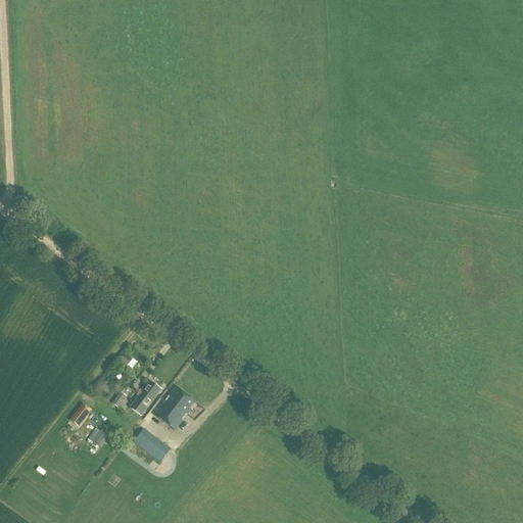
[(119,362),(126,367),(131,359),(124,353),(119,362)]
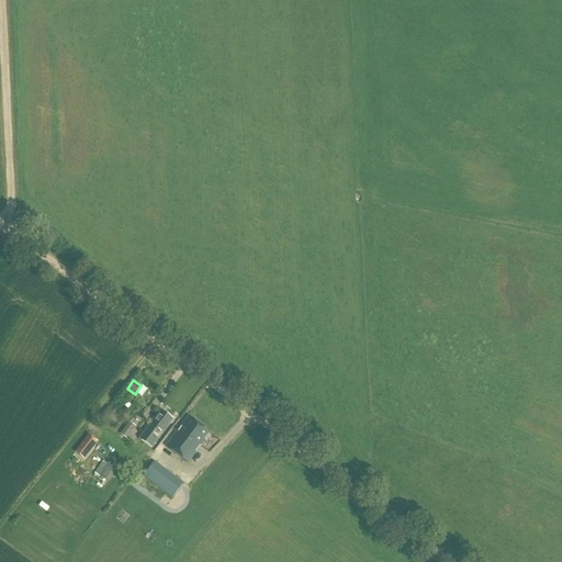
[(152,448),(172,419),(160,411),(139,439),(152,448)]
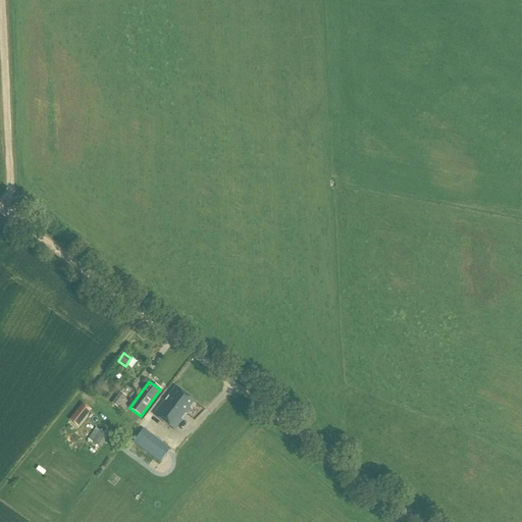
[(154,415),(174,430),(195,402),(175,387),(168,396),(165,400),(154,415)]
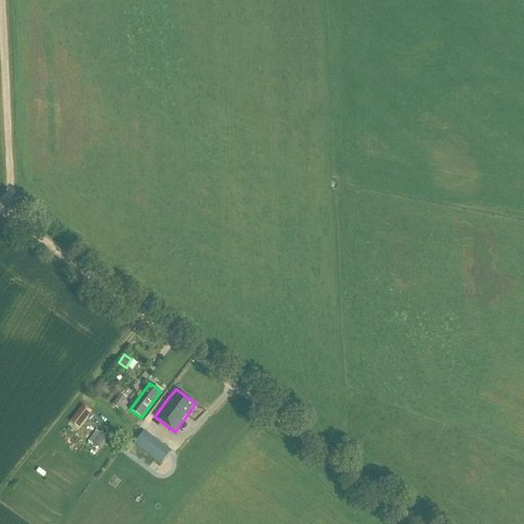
[(112,405),(118,409),(126,397),(120,393),(112,405)]
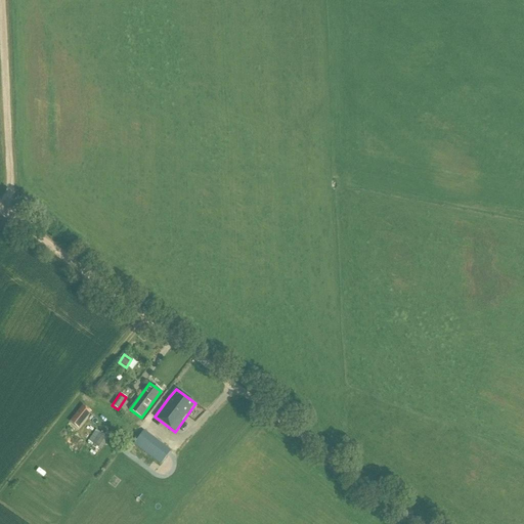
[(91,411),(83,405),(70,422),(78,428),(91,411)]
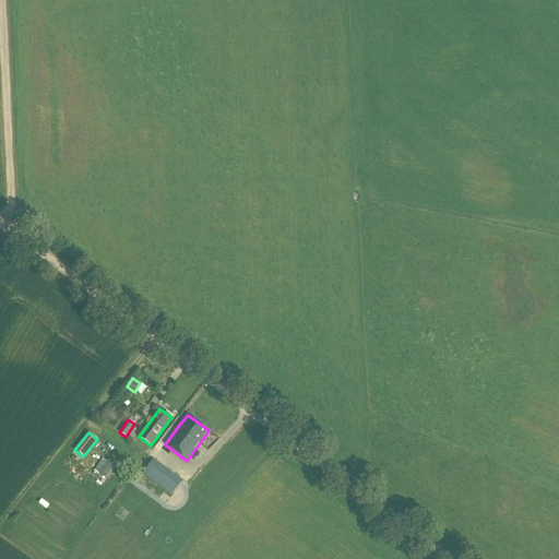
[(97,474),(107,480),(126,453),(116,447),(97,474)]
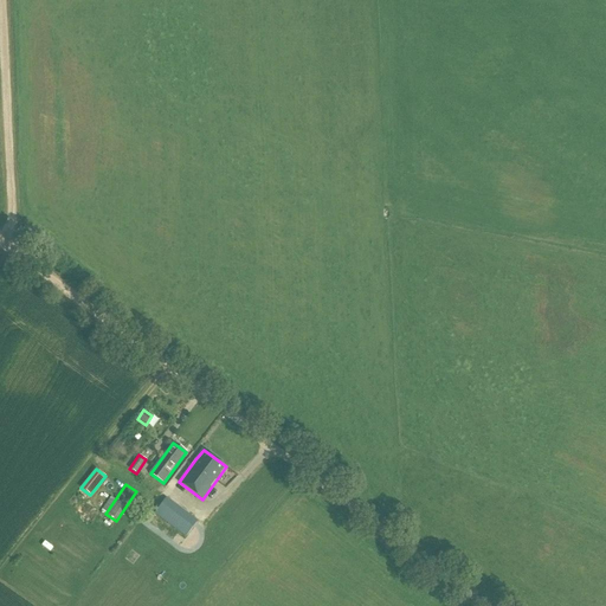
[(144,505),(186,537),(198,522),(155,490),(144,505)]
